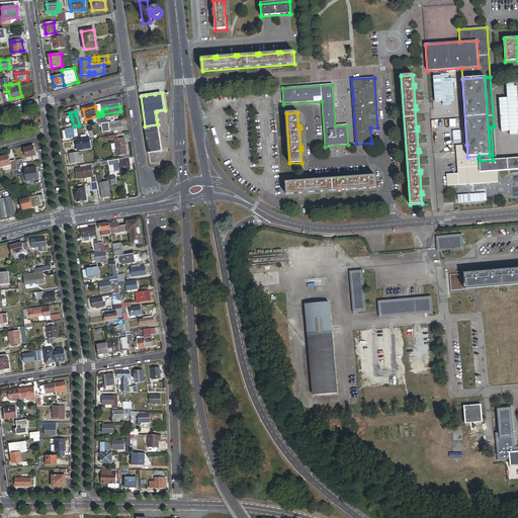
[(29,115),(21,115),(22,125),(29,125),(29,115)]
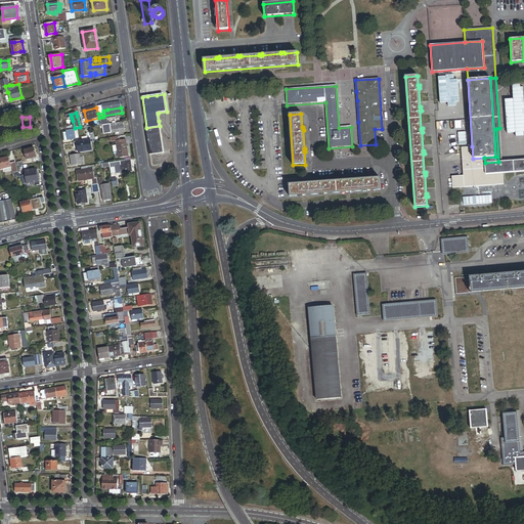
[(111,127),(110,124),(105,125),(102,126),(103,134),(112,133),(112,132),(108,132),(107,128),(111,127)]
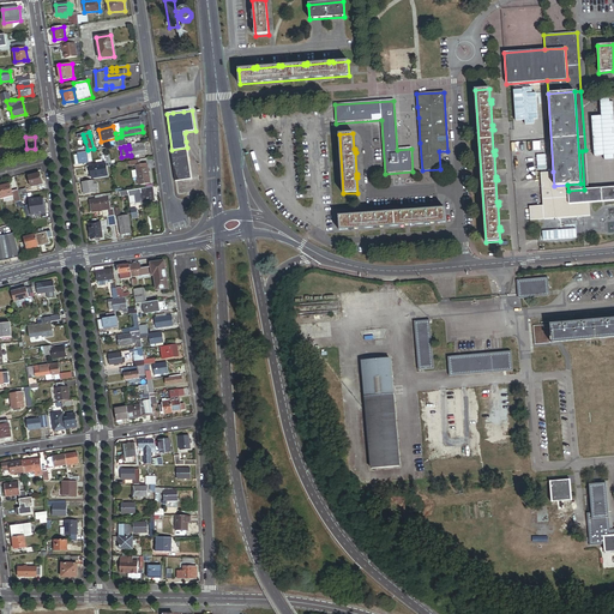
[(130,150),(136,149),(134,145),(128,145),(130,149),(126,150),(127,155),(131,155),(130,150)]
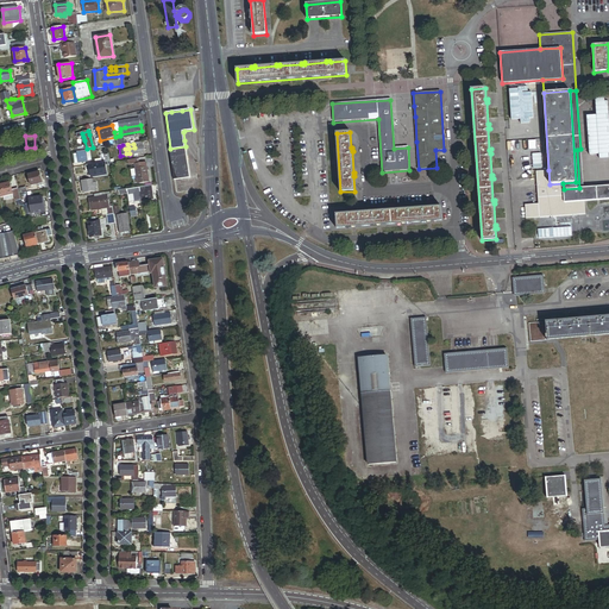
[(169,149),(174,180),(189,177),(186,146),(170,149),(169,149)]
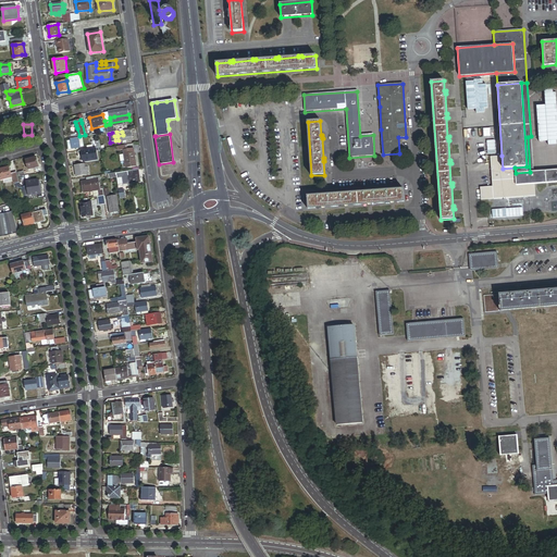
[(76,138),(70,139),(71,140),(72,149),(72,150),(81,148),(79,148),(78,139),(78,138),(76,138)]
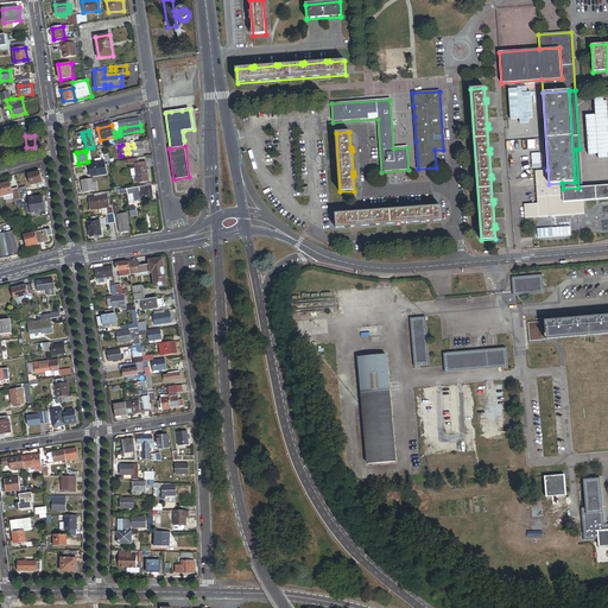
[(140,164),(139,158),(128,160),(130,165),(134,164),(137,184),(150,183),(146,163),(140,164)]
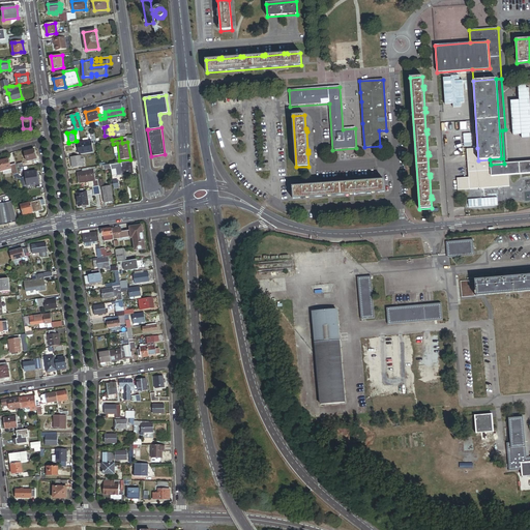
[(91,142),(89,142),(78,144),(80,154),(93,152),(91,142)]
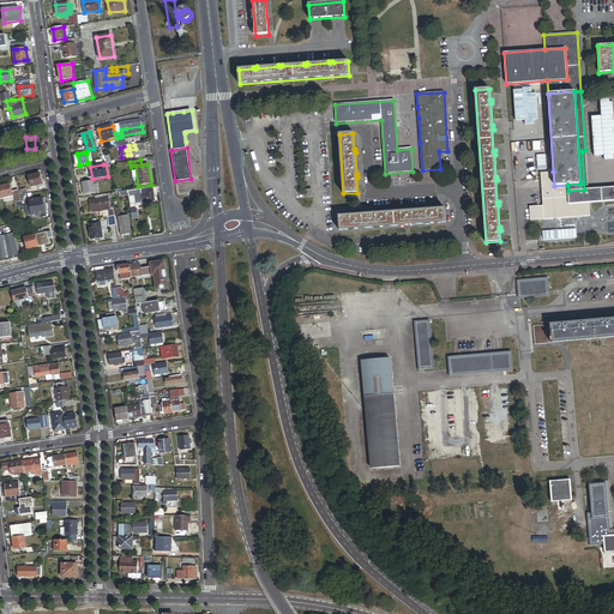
[(569,191),(567,185),(554,186),(553,172),(541,173),(543,220),(590,216),(589,203),(569,204),(569,191)]
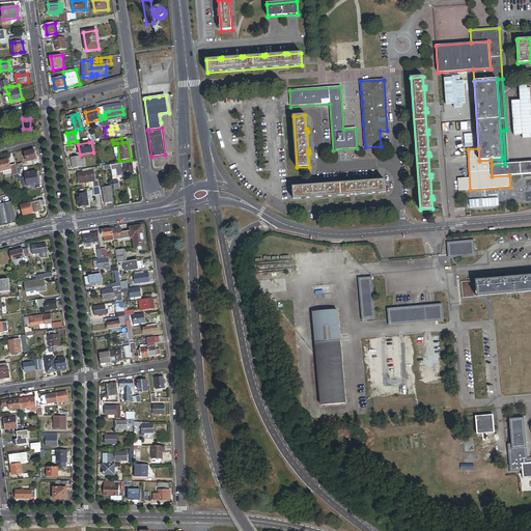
[(35,150),(25,152),(28,162),(38,159),(35,150)]
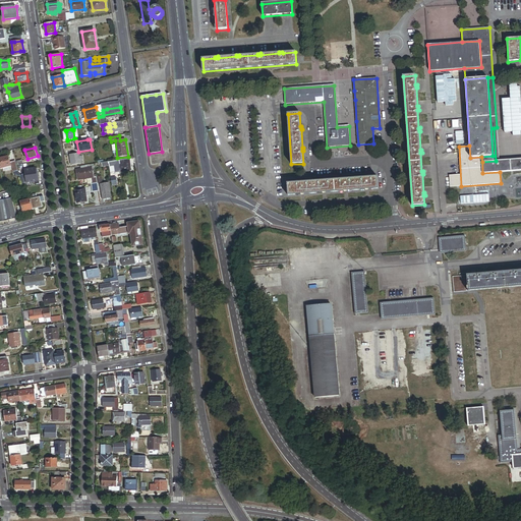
[(79,160),(78,154),(70,155),(71,165),(80,164),(79,160)]
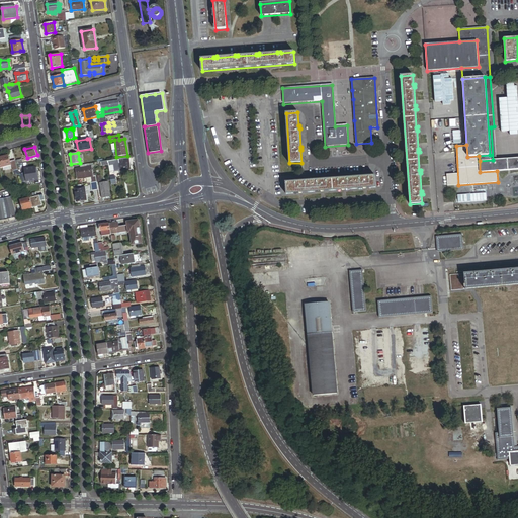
[(9,156),(0,158),(0,167),(3,167),(10,165),(11,165),(10,162),(9,156)]
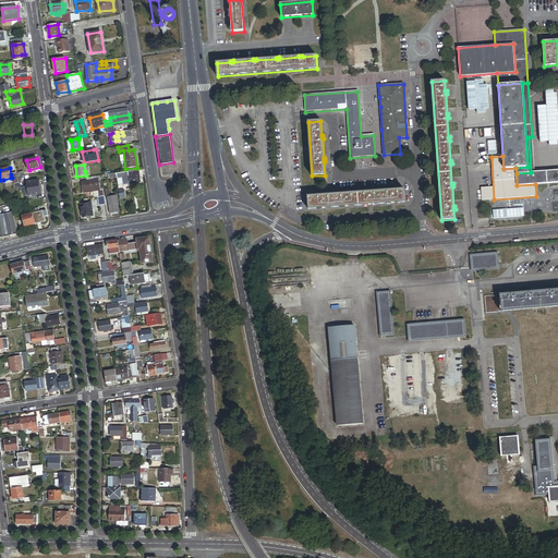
[(557,170),(534,172),(531,172),(517,173),(517,185),(535,184),(557,182),(557,170)]
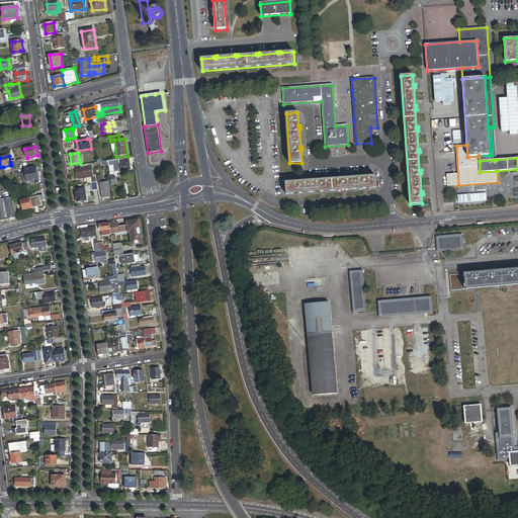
[(92,167),(83,168),(73,170),(75,180),(86,179),(93,178),(93,183),(97,182),(96,181),(97,181),(96,177),(93,177),(92,167)]
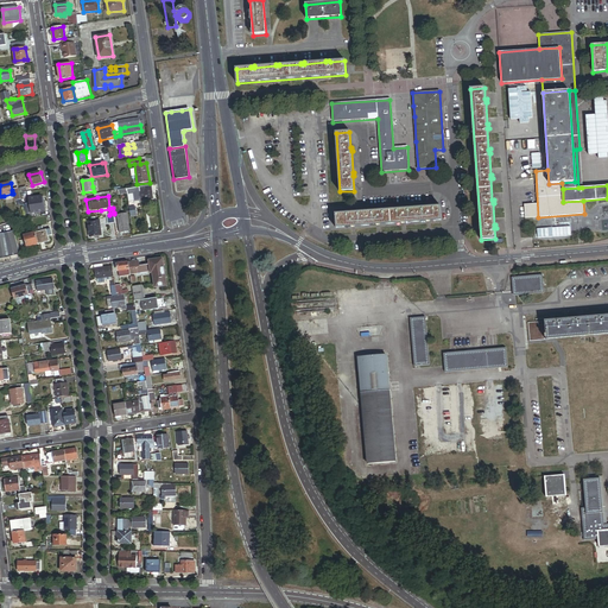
[(44,211),(43,202),(31,204),(32,213),(44,211)]
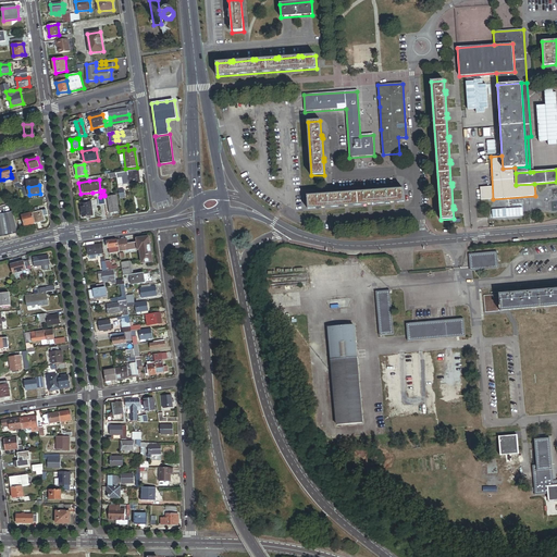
[(307,197),(308,210),(404,202),(404,189),(394,190),(394,188),(391,189),(391,190),(370,192),(370,190),(368,190),(368,192),(347,194),(347,192),(344,193),(344,194),(324,195),(324,194),(321,194),(321,196),(307,197)]
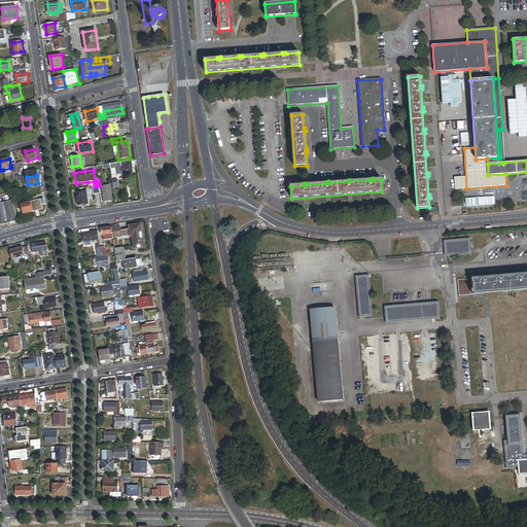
[(99,185),(95,186),(92,186),(93,194),(100,192),(99,185)]
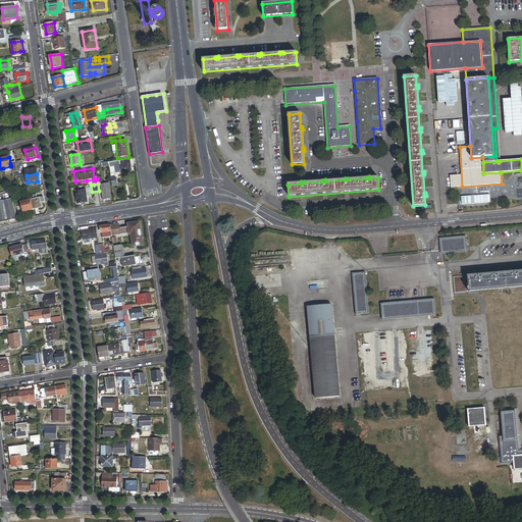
[(111,199),(109,184),(101,185),(103,200),(111,199)]
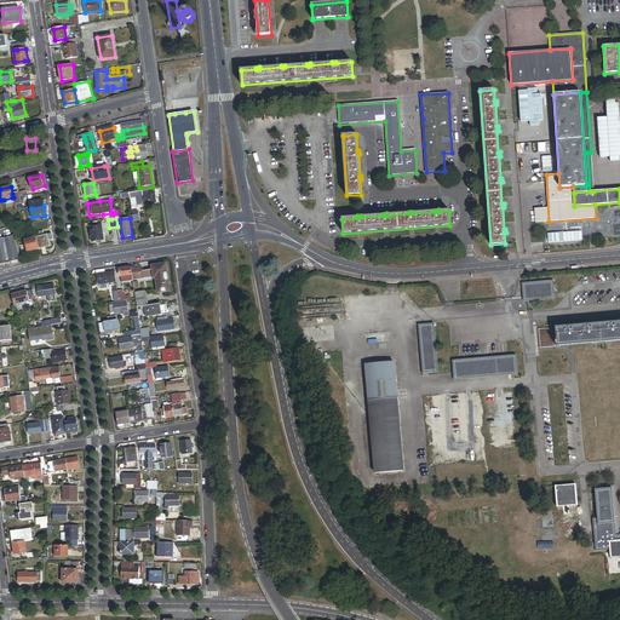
[(104,240),(103,229),(90,230),(92,242),(104,240)]
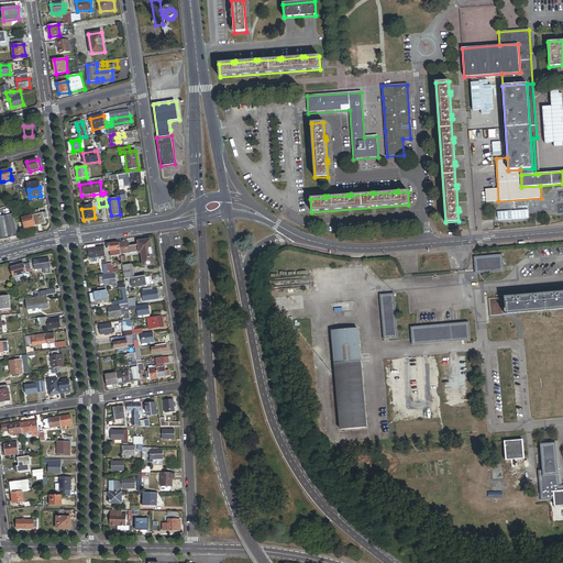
[(33,217),(36,227),(46,224),(43,214),(41,214),(33,217)]
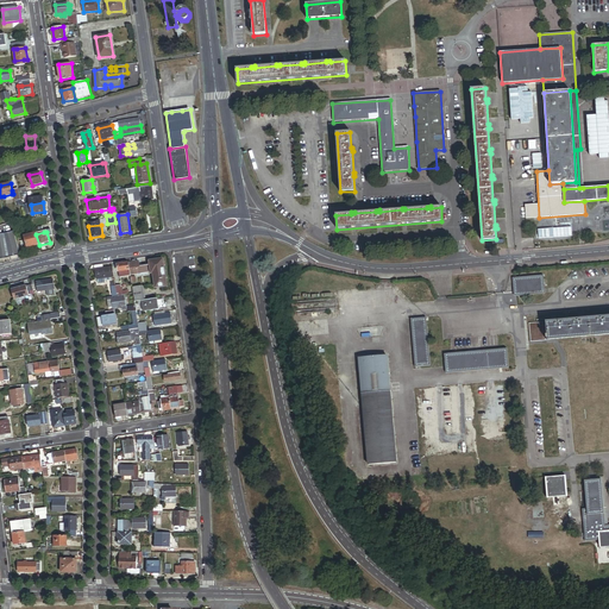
[(14,233),(5,234),(5,240),(11,240),(13,255),(19,253),(14,233)]
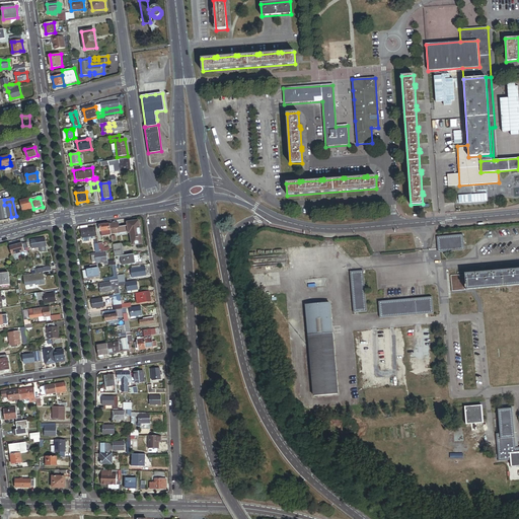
[(28,211),(33,209),(30,200),(21,203),(22,205),(23,212),(28,211)]
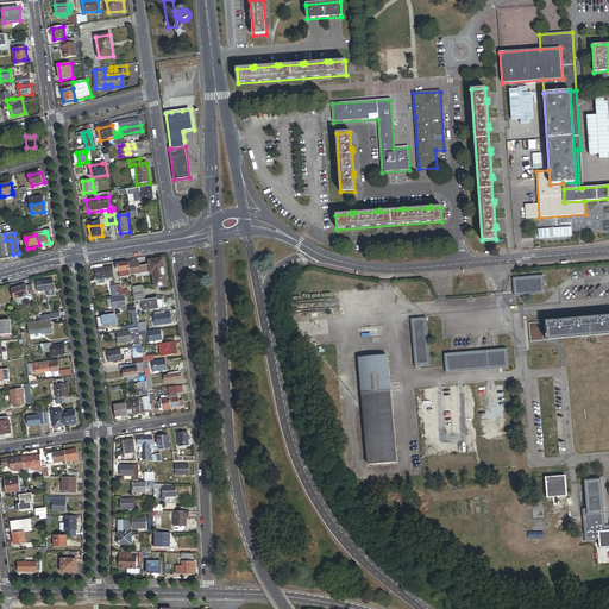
[(33,249),(33,248),(27,249),(26,240),(22,242),(24,252),(33,249)]
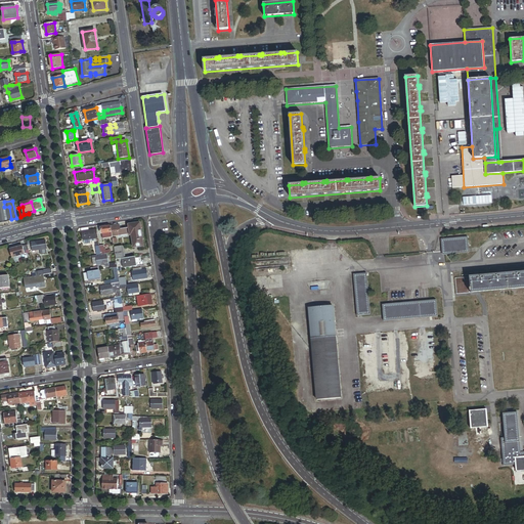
[(140,223),(128,225),(129,228),(129,234),(130,235),(132,234),(134,248),(143,246),(140,223)]
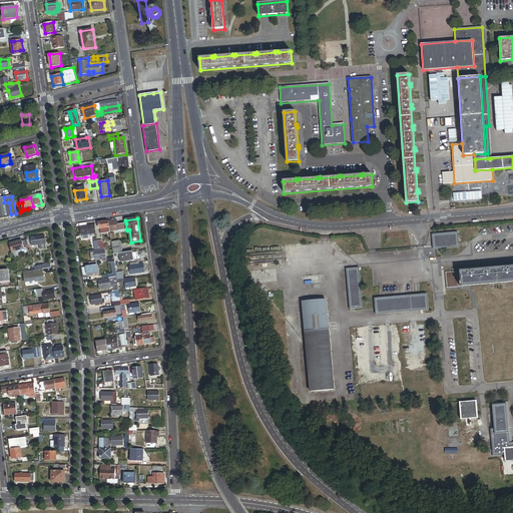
[(96,233),(95,225),(86,226),(80,227),(82,235),(82,238),(83,239),(88,238),(88,237),(88,236),(94,235),(94,233),(96,233)]
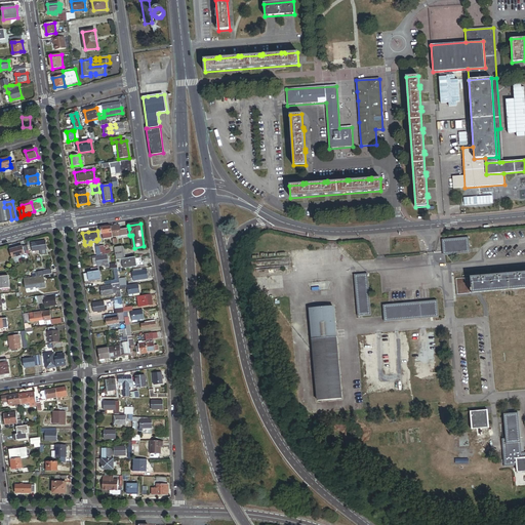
[(442,254),(469,253),(469,239),(442,239),(442,254)]
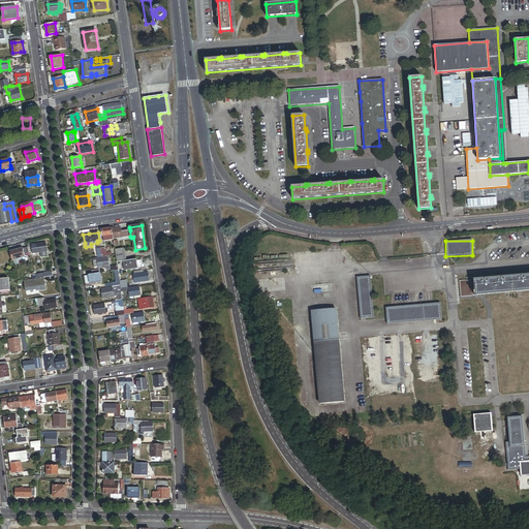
[(47,243),(32,245),(33,253),(40,252),(47,251),(48,251),(47,243)]
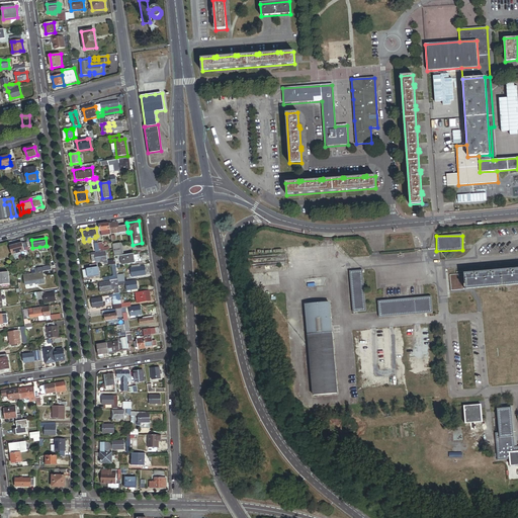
[(103,243),(98,244),(99,245),(100,252),(106,251),(110,250),(109,247),(104,248),(104,246),(103,246),(103,243)]
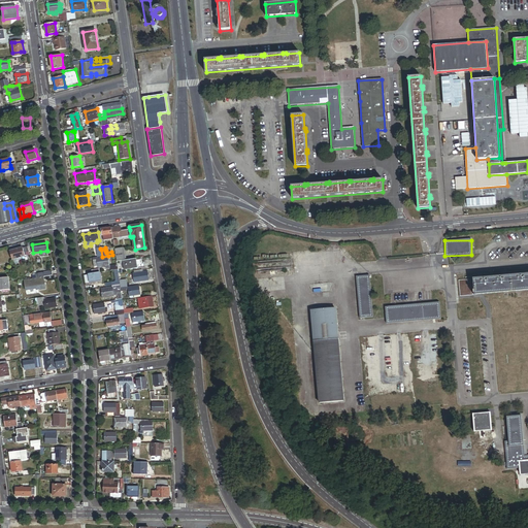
[(126,261),(124,248),(116,250),(117,262),(124,261),(126,261)]
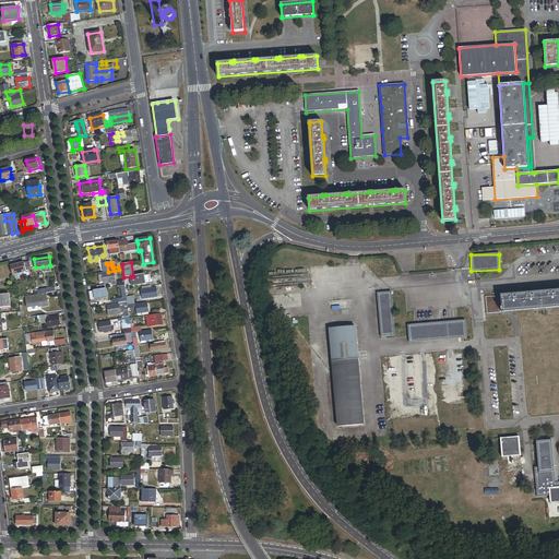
[(25,263),(16,265),(20,274),(27,272),(25,263)]
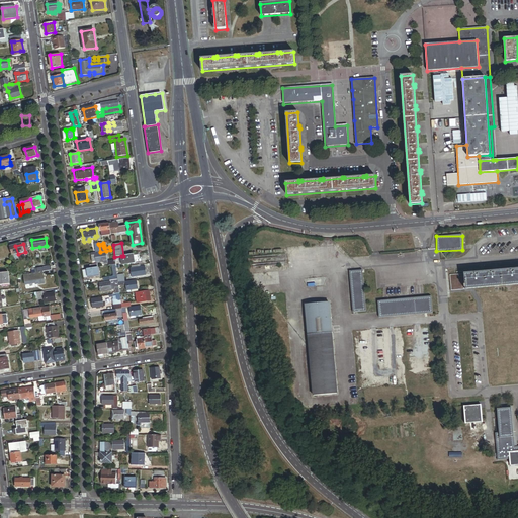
[(92,262),(96,262),(95,254),(106,252),(106,251),(100,252),(97,252),(90,253),(92,262)]
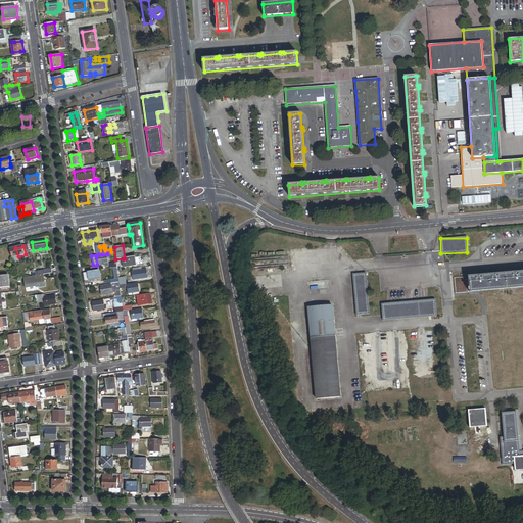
[(107,254),(96,256),(97,265),(104,264),(108,264),(107,254)]
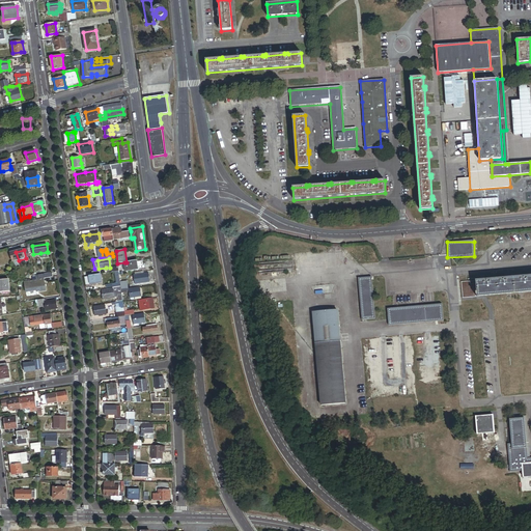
[(137,262),(137,260),(127,262),(124,262),(126,272),(138,270),(138,266),(137,262)]
